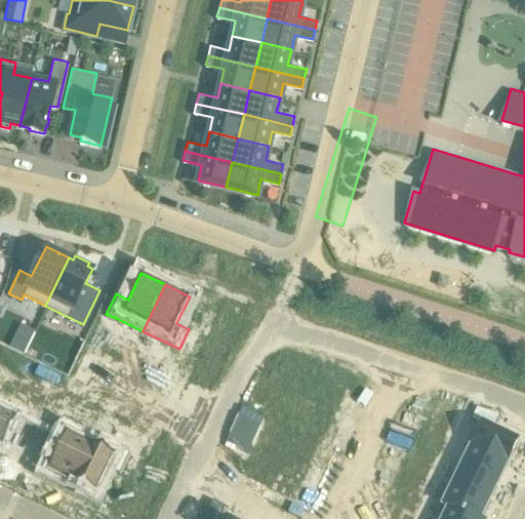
[(0,368),(0,445),(2,447),(22,407),(0,397),(0,370),(1,369),(0,368)]
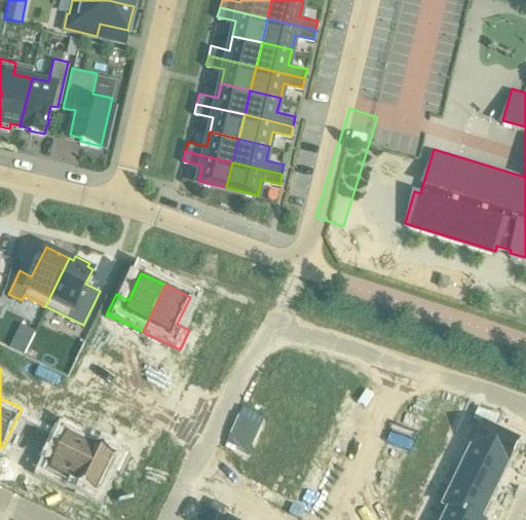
[(340,401),(343,394),(332,388),(328,396),(340,401)]
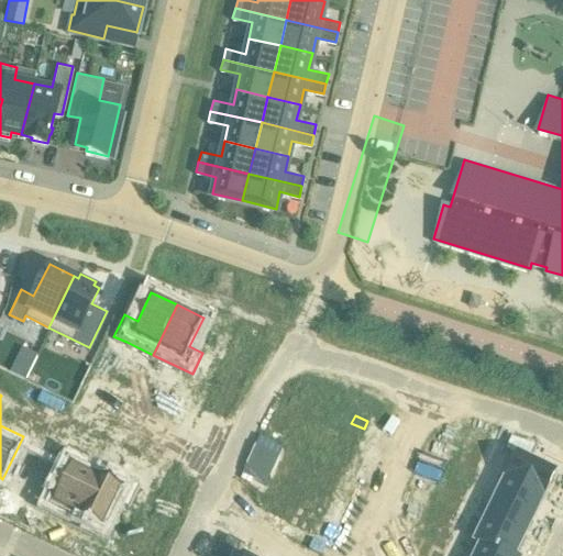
[(364,429),(351,423),(348,431),(360,437),(364,429)]
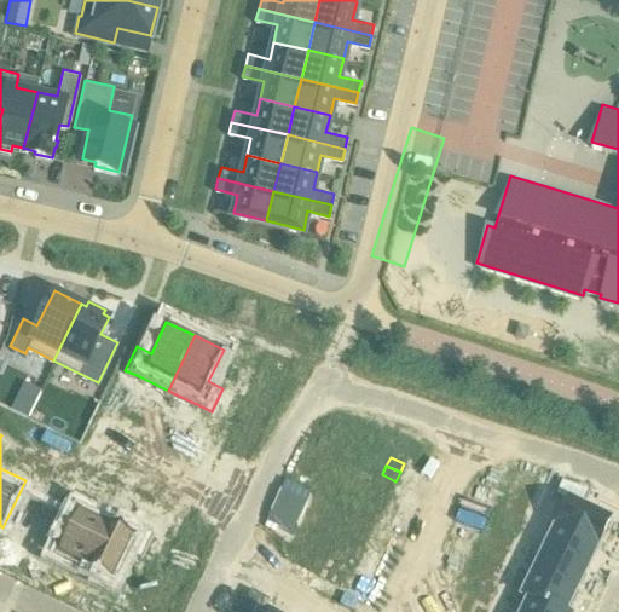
[(301,468),(293,486),(330,504),(339,486),(301,468)]
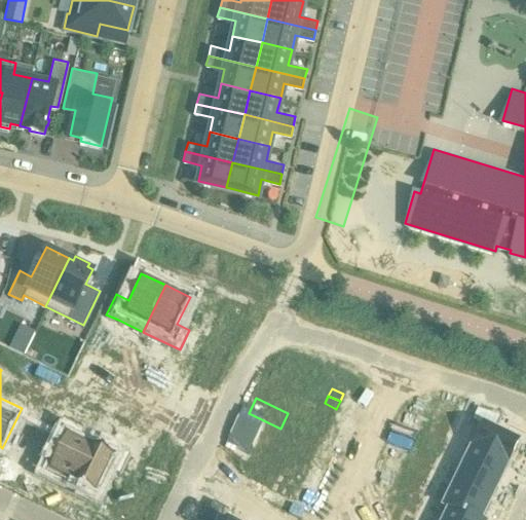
[(468,441),(467,442),(473,444),(473,443),(508,460),(518,439),(494,428),(501,413),(478,406),(473,418),(479,420),(468,441)]
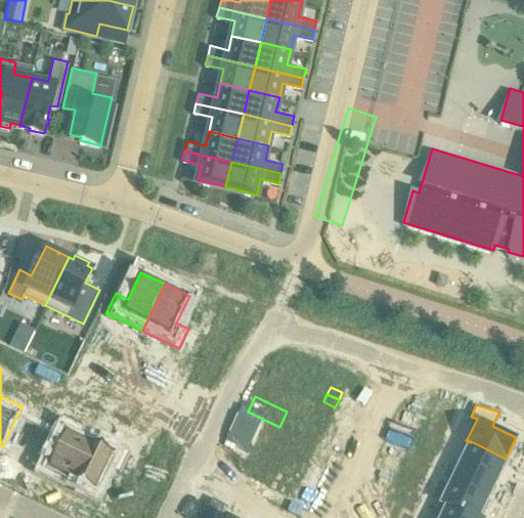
[(248,412),(241,427),(272,442),(279,427),(248,412)]
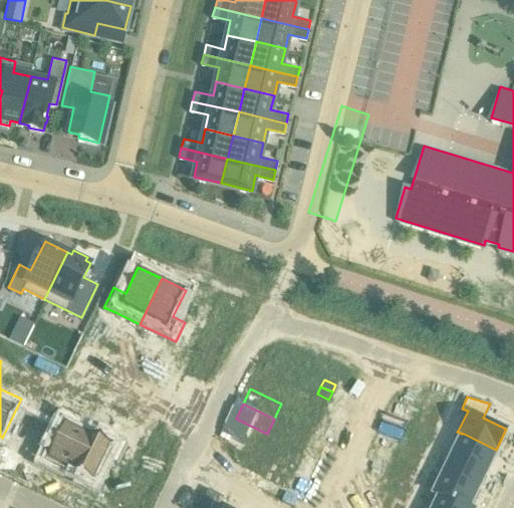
[(58,432),(45,458),(69,470),(89,428),(67,418),(69,413),(55,407),(46,426),(58,432)]
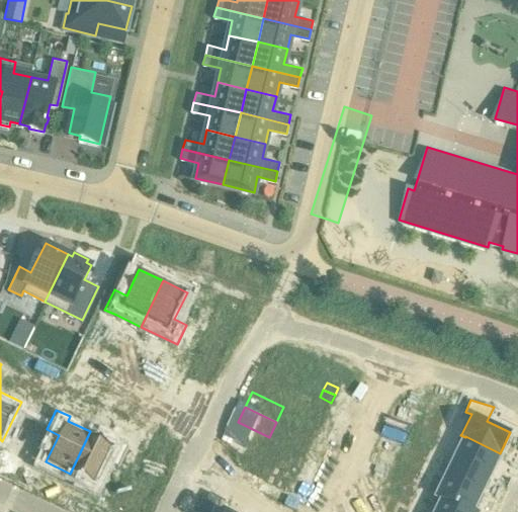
[(324,418),(313,412),(309,420),(320,425),(324,418)]
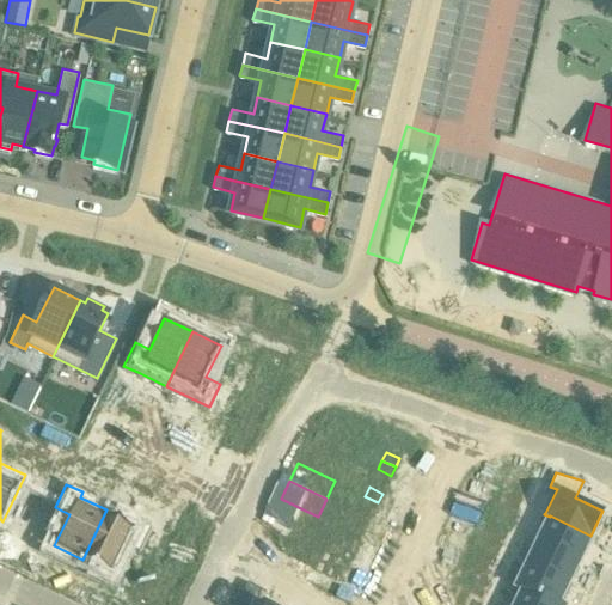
[(374,511),(378,502),(365,496),(361,505),(374,511)]
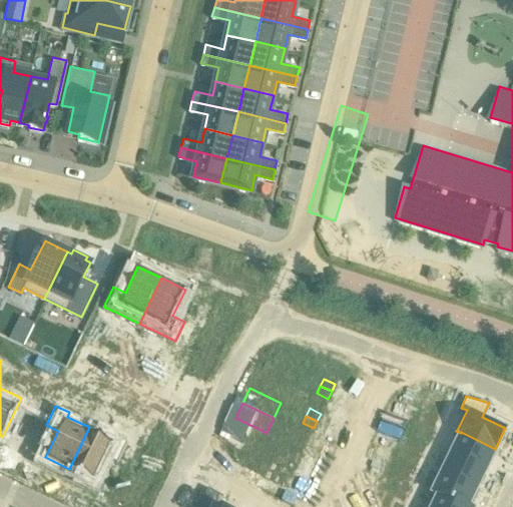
[(235,418),(227,432),(259,448),(267,433),(235,418)]
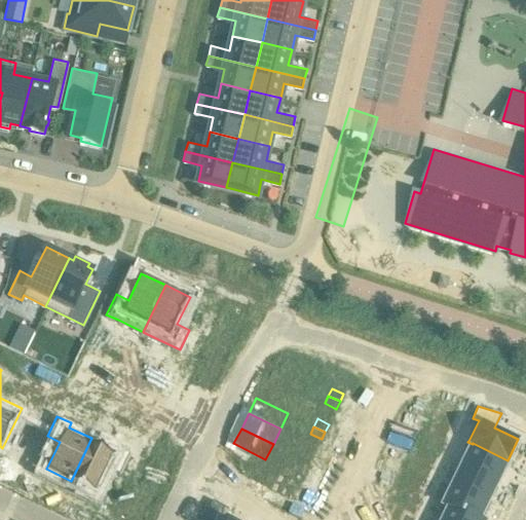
[(424,444),(428,437),(417,431),(413,439),(424,444)]
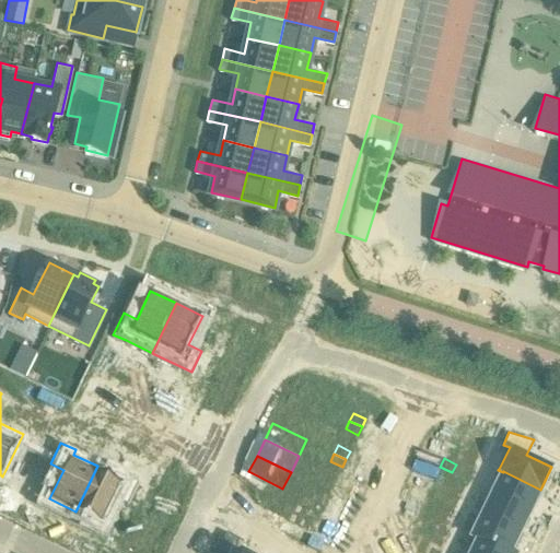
[(97,466),(76,512),(101,524),(115,495),(128,502),(139,480),(124,472),(120,478),(97,466)]
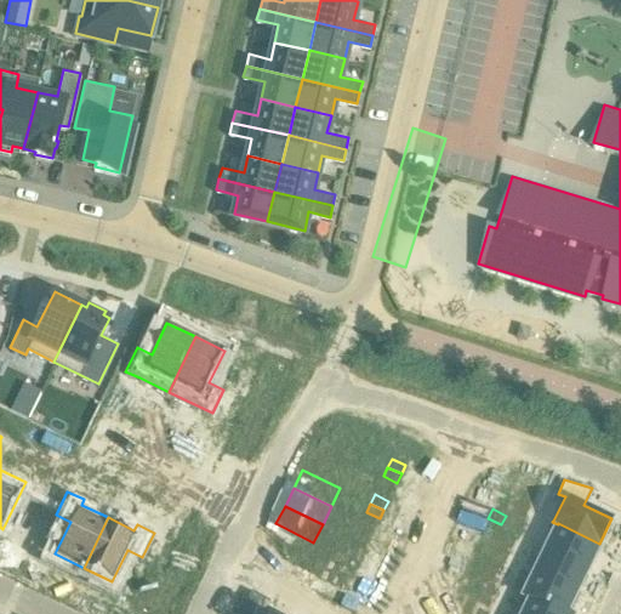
[(496,533),(501,524),(488,518),(483,527),(496,533)]
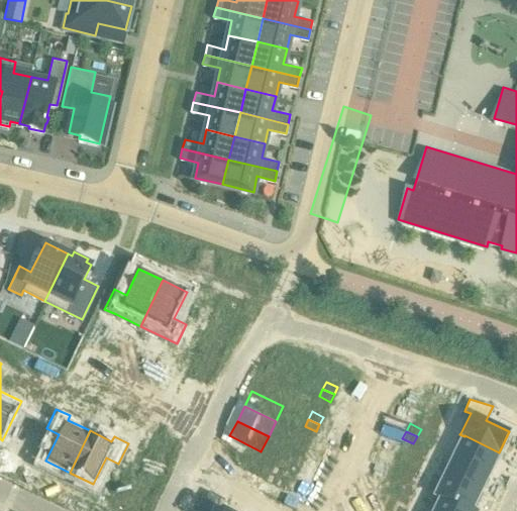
[(229,435),(222,451),(253,467),(261,451),(229,435)]
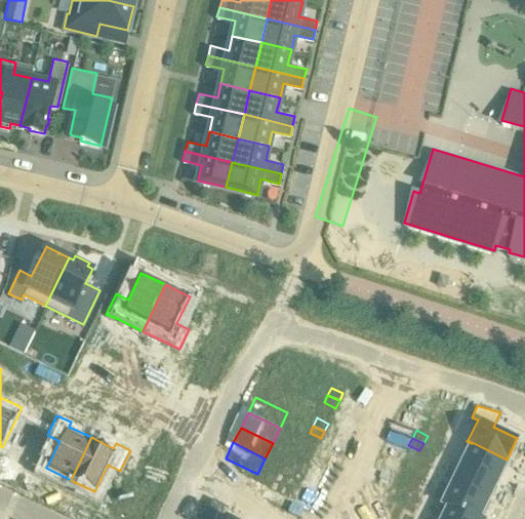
[(472,443),(462,463),(497,479),(507,460),(472,442),(472,443)]
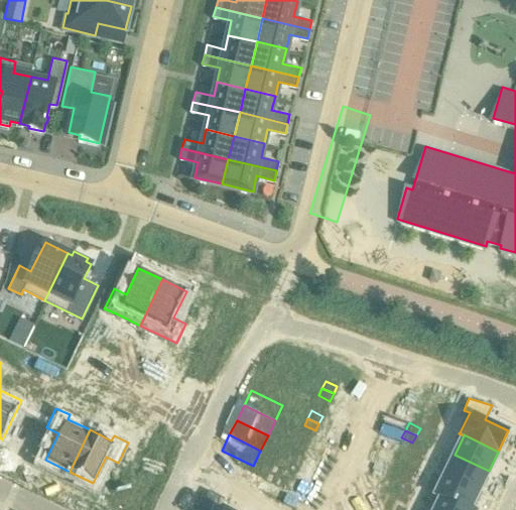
[(308,445),(296,440),(293,448),(304,453),(308,445)]
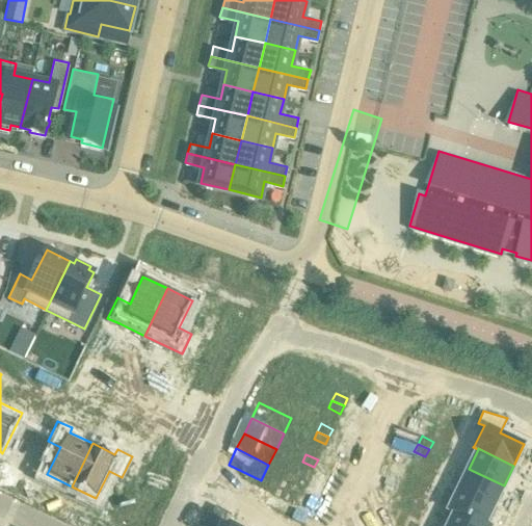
[(310,475),(314,467),(302,462),(298,469),(310,475)]
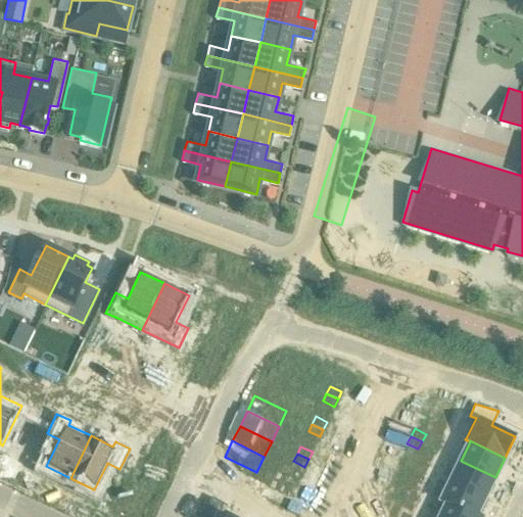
[(452,479),(450,480),(485,498),(495,477),(461,461),(452,479)]
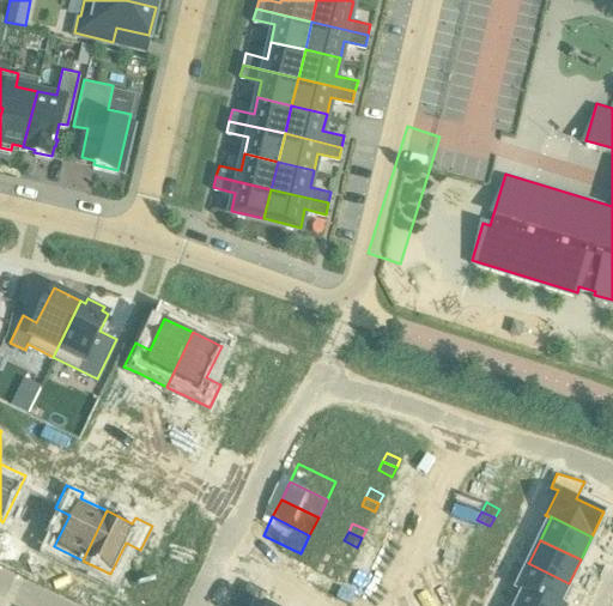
[(463,549),(459,558),(472,564),(477,556),(463,549)]
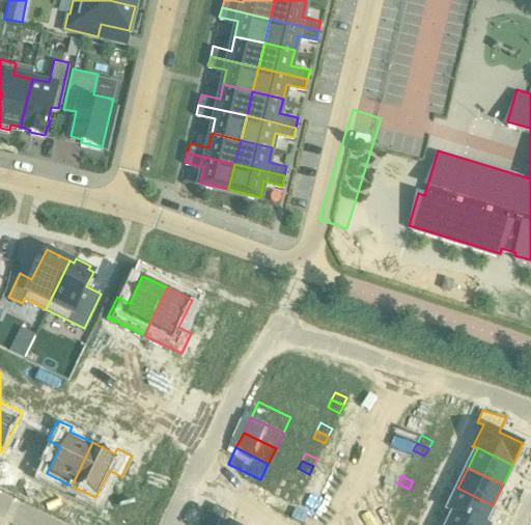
[(404,496),(409,489),(397,484),(394,491),(404,496)]
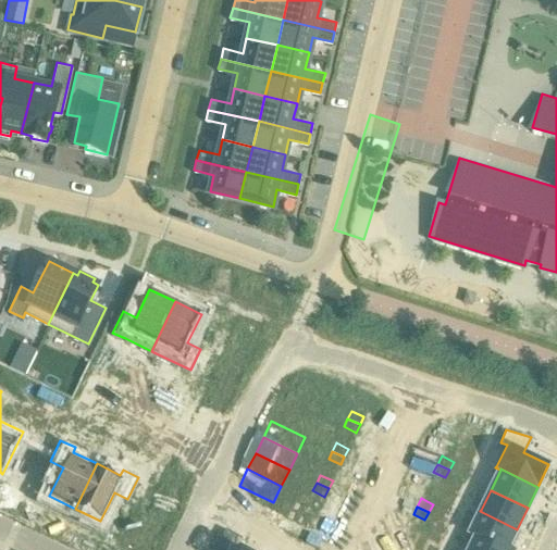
[(465,529),(465,530),(470,534),(471,533),(507,549),(517,529),(480,511),(481,510),(475,508),(475,509),(465,529)]
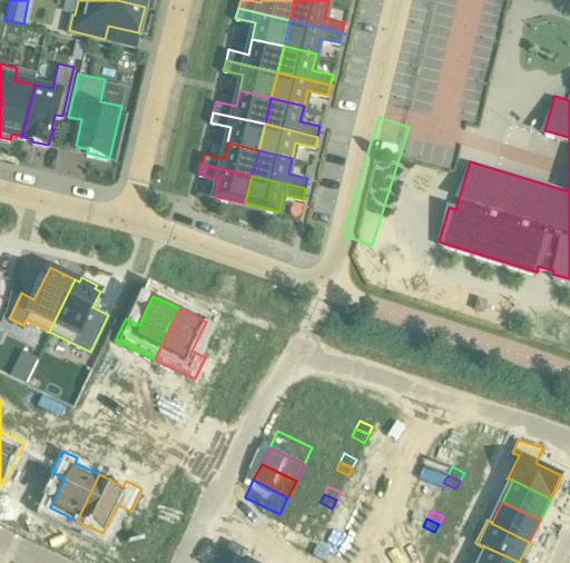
[(323,527),(311,522),(306,530),(320,535),(323,527)]
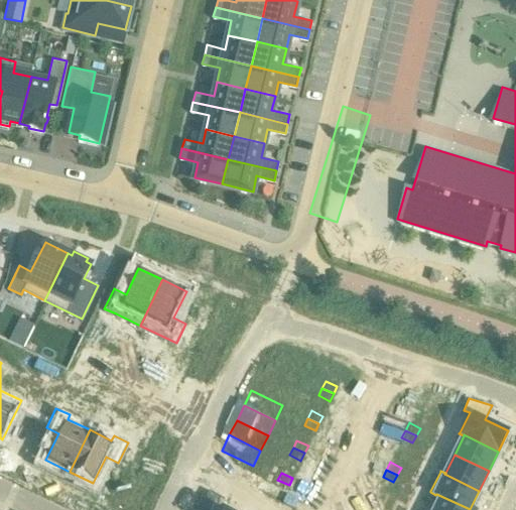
[(266,497),(271,486),(264,482),(258,494),(266,497)]
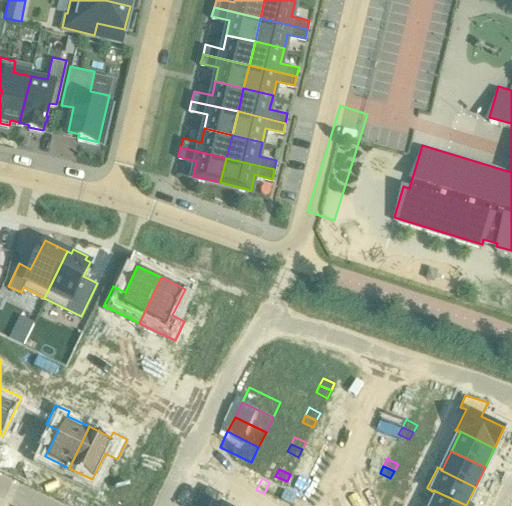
[(276,485),(269,482),(264,493),(271,497),(276,485)]
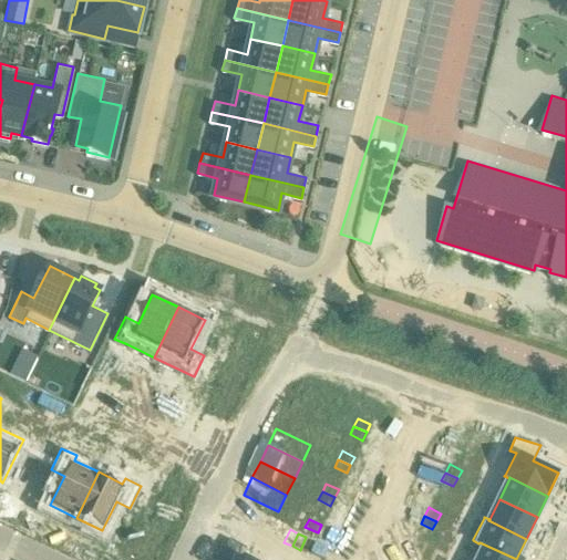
[(229,537),(218,559),(261,559),(263,559),(240,549),(243,543),(229,537)]
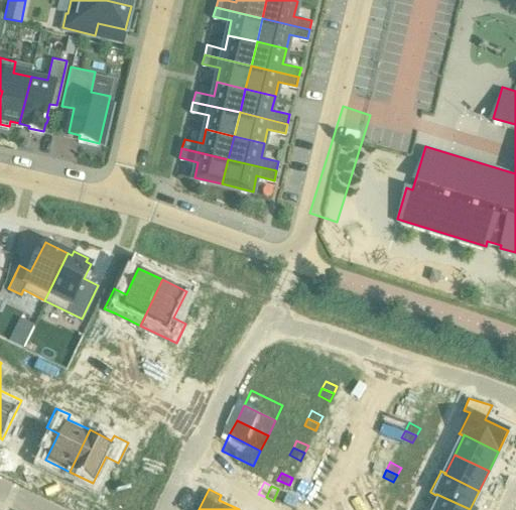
[(435,495),(427,509),(473,509),(470,509),(436,494),(435,495)]
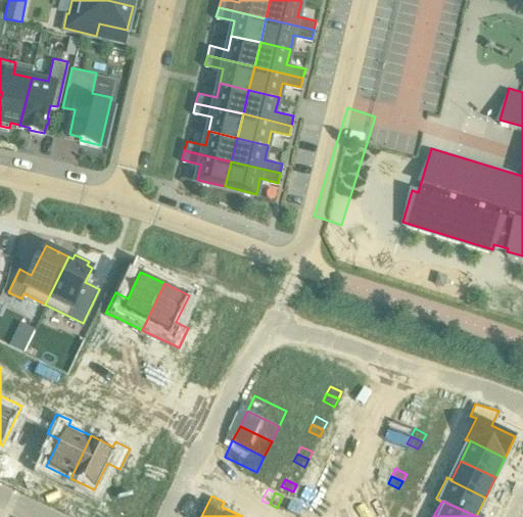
[(308,516),(313,511),(305,507),(299,516),(308,516)]
